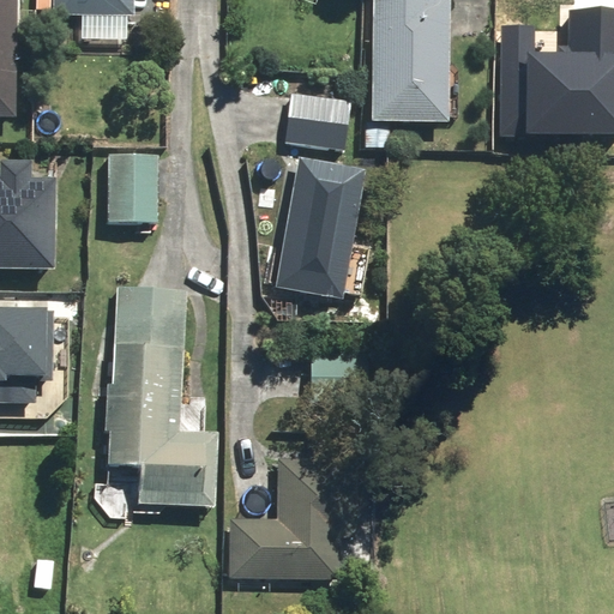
[(0,0),(0,119),(18,119),(19,0),(0,0)]
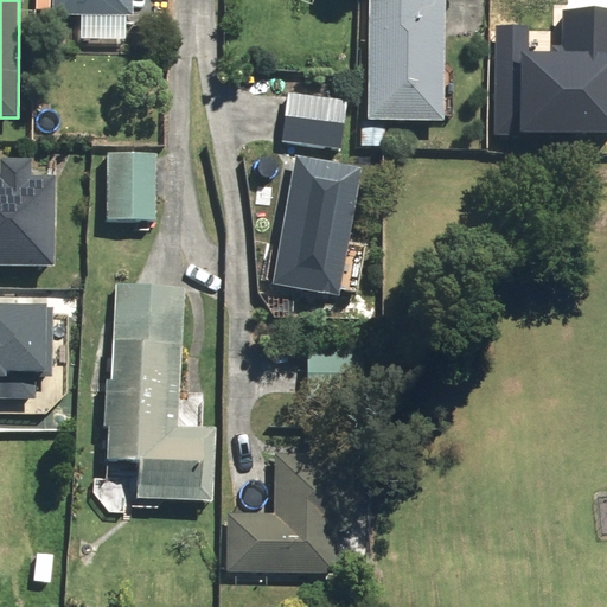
[(53,0),(53,17),(135,18),(134,0),(53,0)]
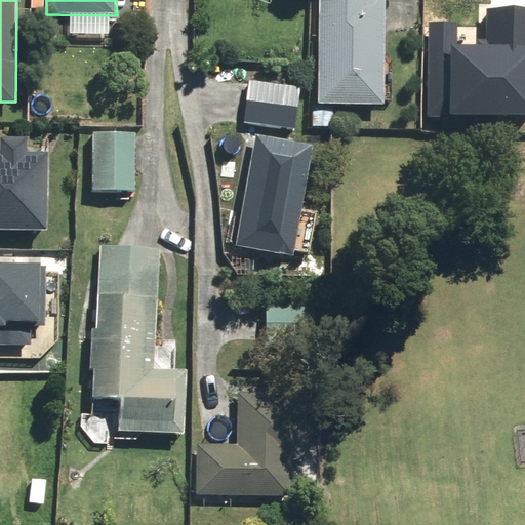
[(319,0),(318,104),(385,105),(386,0),(319,0)]
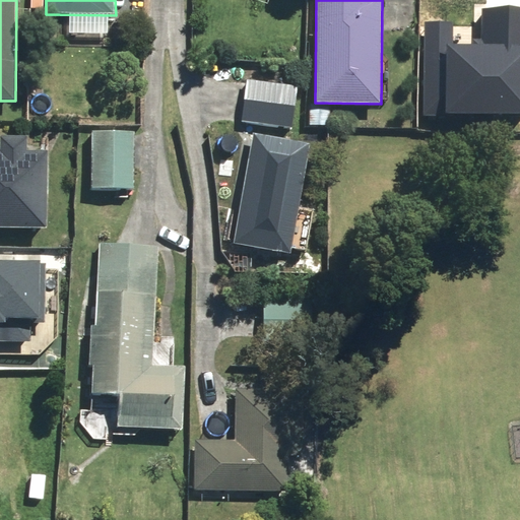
[(519,114),(519,9),(483,9),(482,45),(452,45),(452,21),(426,21),(425,113),(519,114)]
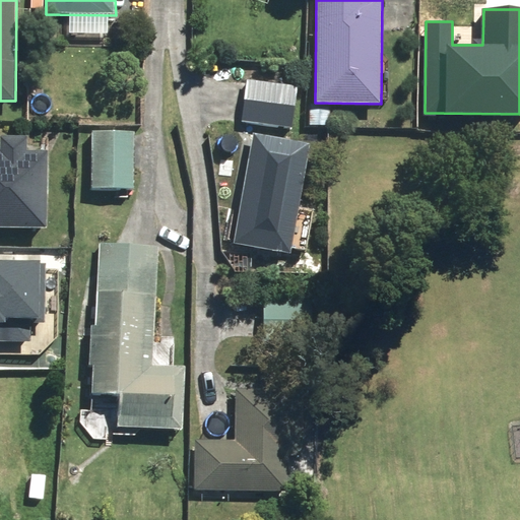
[(244,80),(238,122),(293,129),(299,87),(244,80)]
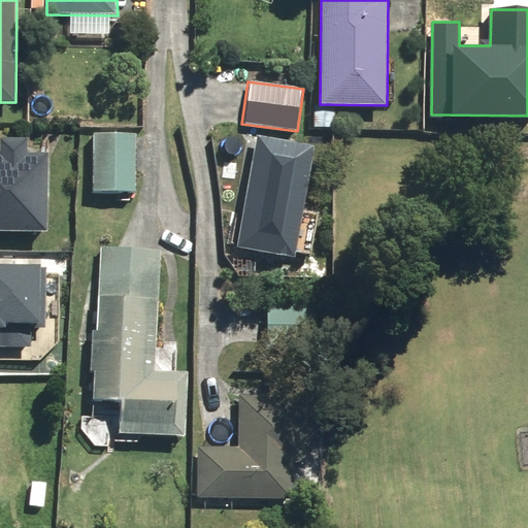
[(136,134),(94,134),(94,191),(136,191),(136,134)]
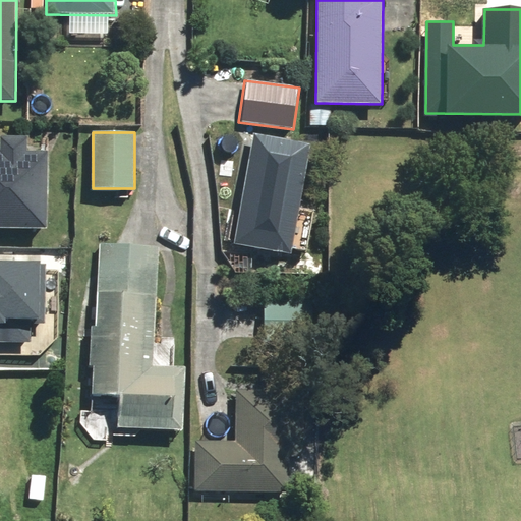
[(313,146),(256,134),(244,203),(236,200),(229,241),(293,253),(313,146)]
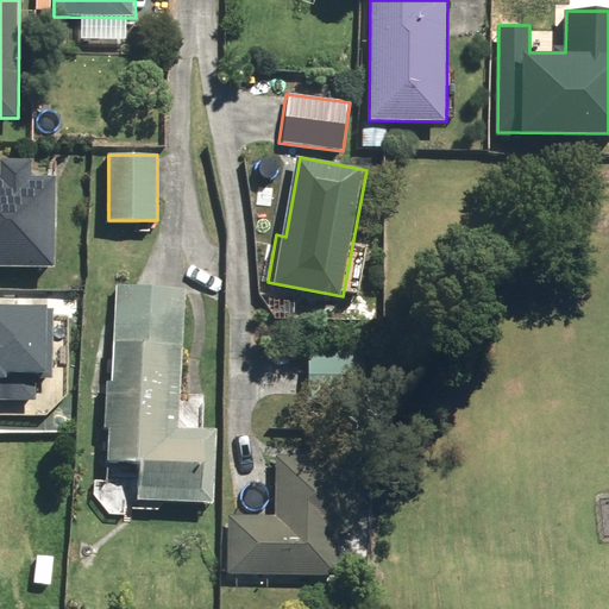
[(0,268),(56,269),(58,179),(31,179),(31,161),(0,159),(0,268)]
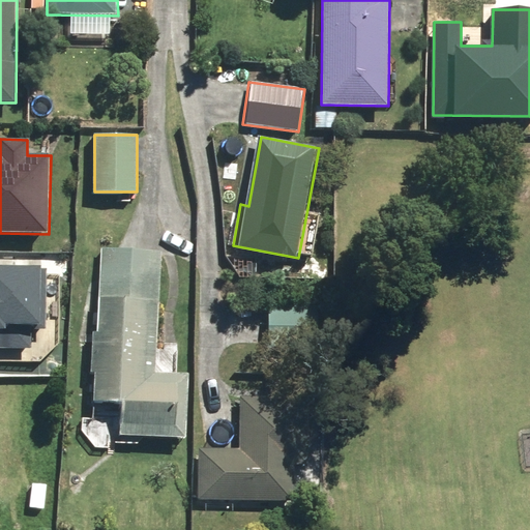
[(156,374),(162,252),(97,249),(92,375),(97,376),(96,405),(124,406),(122,437),(187,440),(190,376),(156,374)]
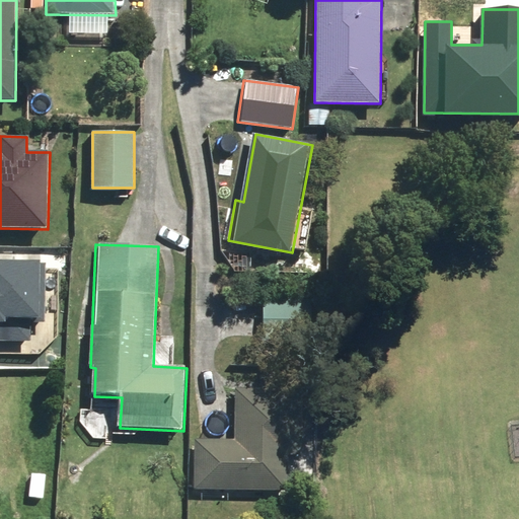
[(0,338),(29,338),(29,319),(44,319),(44,261),(0,260),(0,338)]
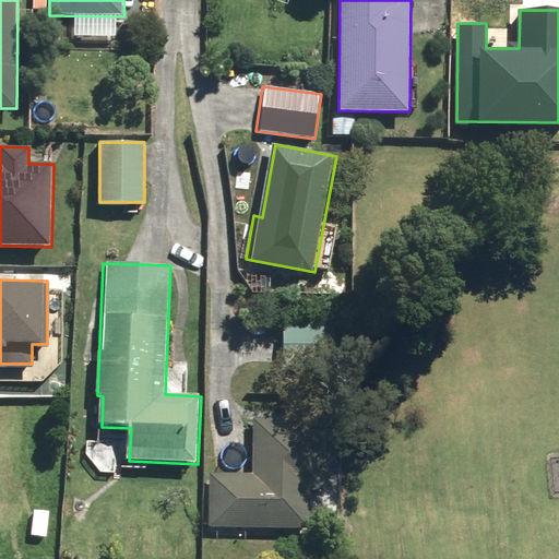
[(210,526),(311,528),(313,421),(254,420),(253,474),(210,474),(210,526)]
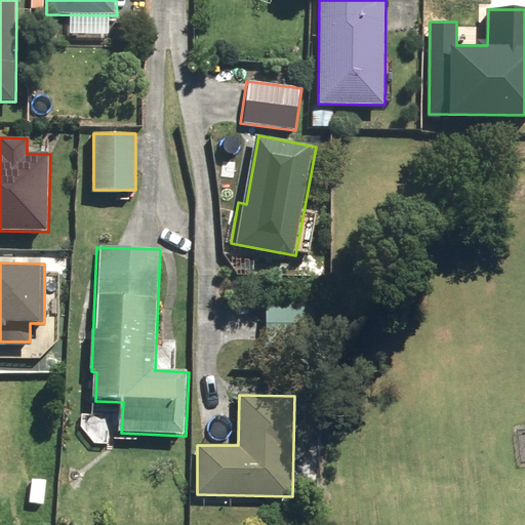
All buildings are outlined.
